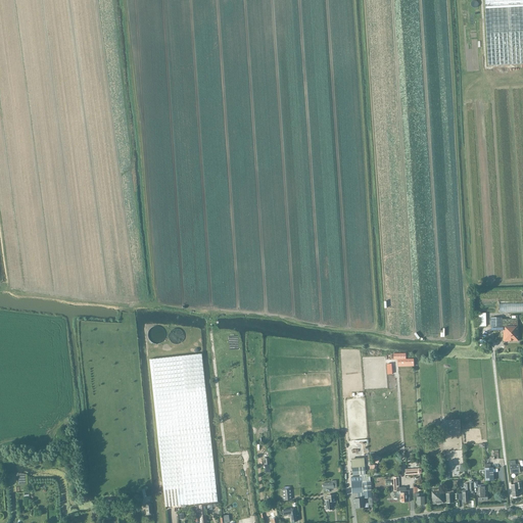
[(522,0),(484,0),(486,34),(522,31),(522,0)]
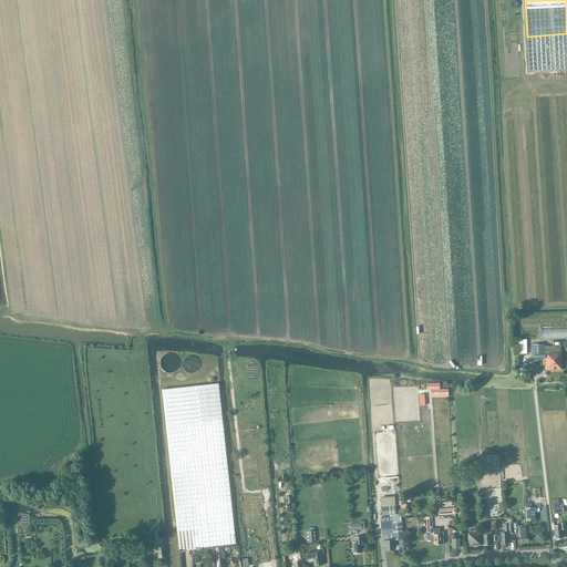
[(566,33),(527,37),(529,71),(566,69),(566,33)]
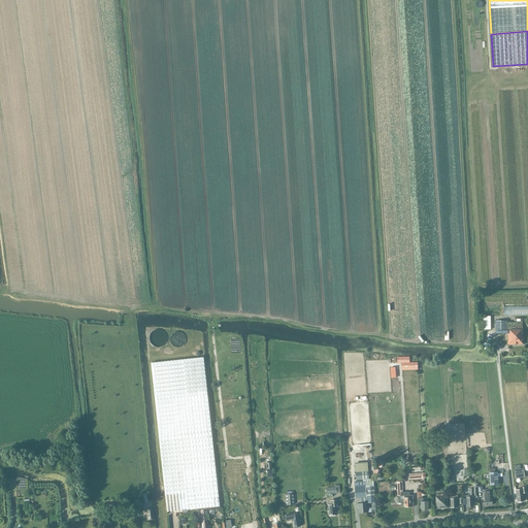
[(527,304),(503,305),(504,316),(527,315),(527,304)]
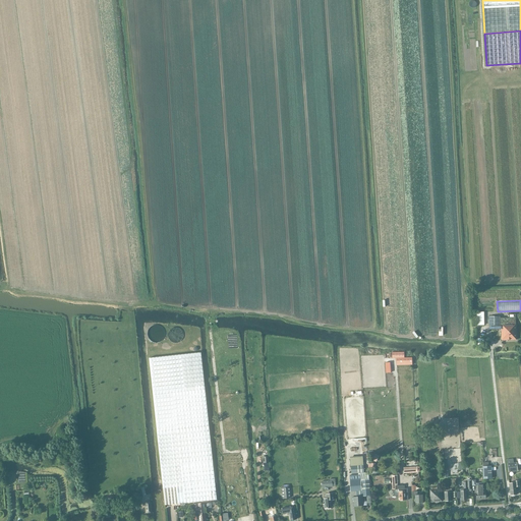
[(488,316),(489,330),(502,329),(502,340),(517,340),(516,325),(516,317),(500,317),(500,316),(488,316)]
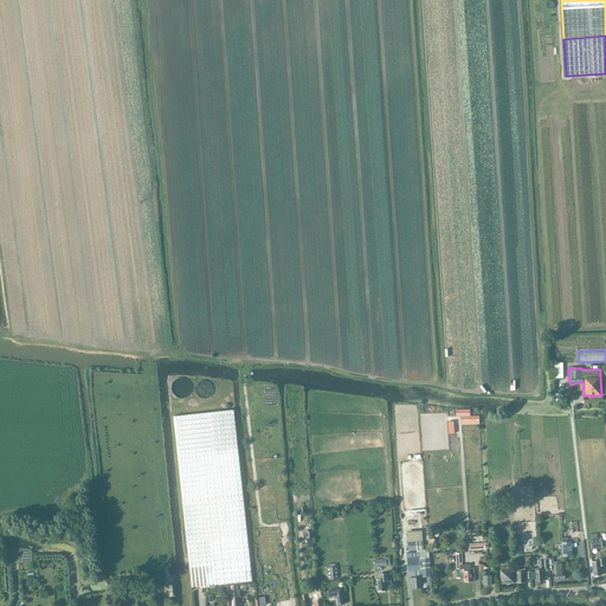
[(193,392),(193,391),(193,388),(192,386),(191,384),(189,382),(188,381),(186,380),(185,380),(182,379),(181,380),(179,380),(176,381),(175,382),(173,384),(173,386),(172,387),(172,389),(172,392),(172,394),(173,395),(174,398),(176,399),(178,400),(180,400),(181,401),(185,400),(186,400),(187,399),(189,398),(191,397),(192,394),(193,392)]
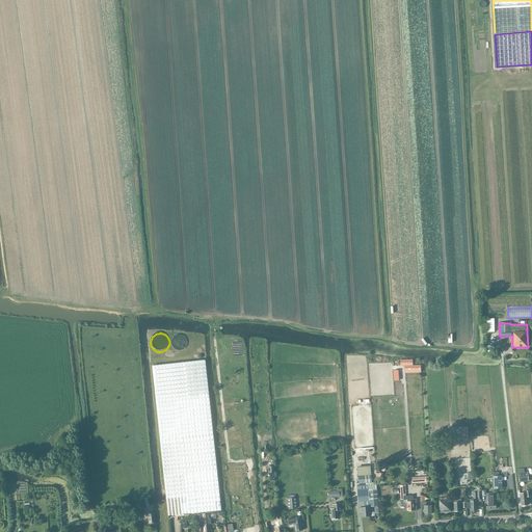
[(188,345),(188,343),(188,342),(187,340),(187,339),(186,338),(185,337),(183,336),(181,336),(179,336),(178,336),(176,337),(175,337),(174,339),(173,340),(173,341),(173,343),(173,344),(173,346),(174,347),(175,348),(176,349),(177,350),(178,350),(180,351),(181,351),(183,350),(184,350),(185,349),(186,347),(187,346),(188,345)]
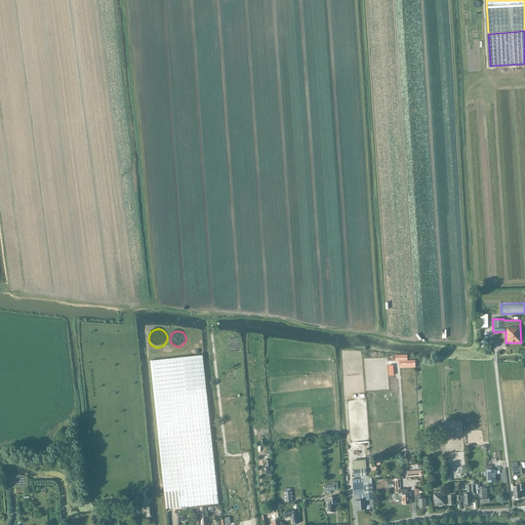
[(203,355),(151,361),(166,509),(218,503),(203,355)]
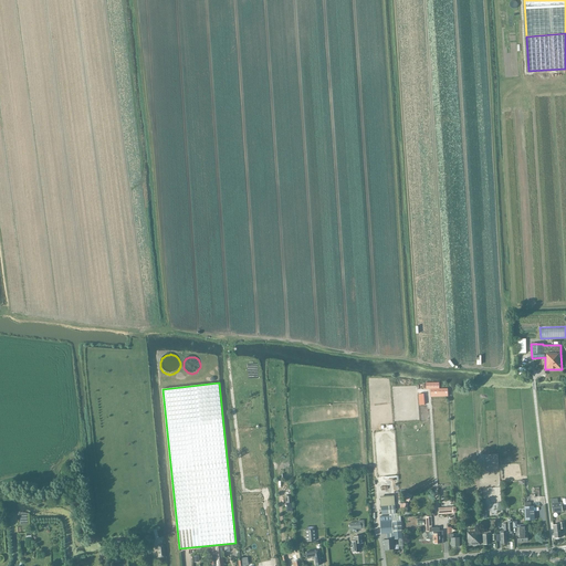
[(430,389),(430,397),(448,396),(448,388),(439,388),(439,383),(426,383),(426,389),(430,389)]
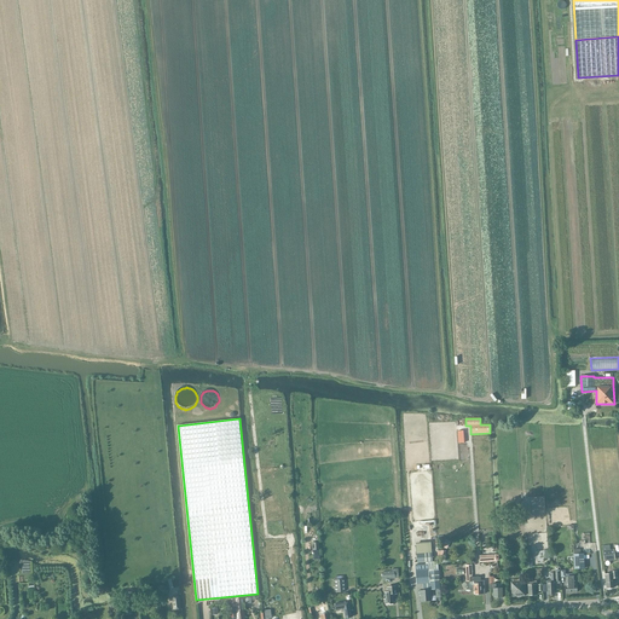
[(281,493),(265,495),(267,526),(278,525),(279,533),(287,533),(287,521),(283,521),(281,493)]
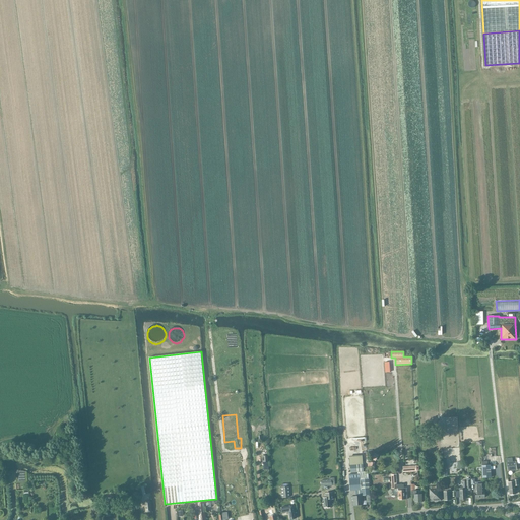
[(262,450),(260,425),(253,425),(255,450),(262,450)]
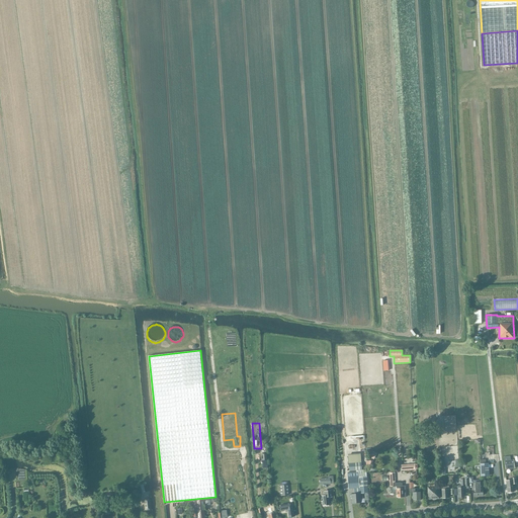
[(505,460),(506,468),(515,467),(514,459),(505,460)]
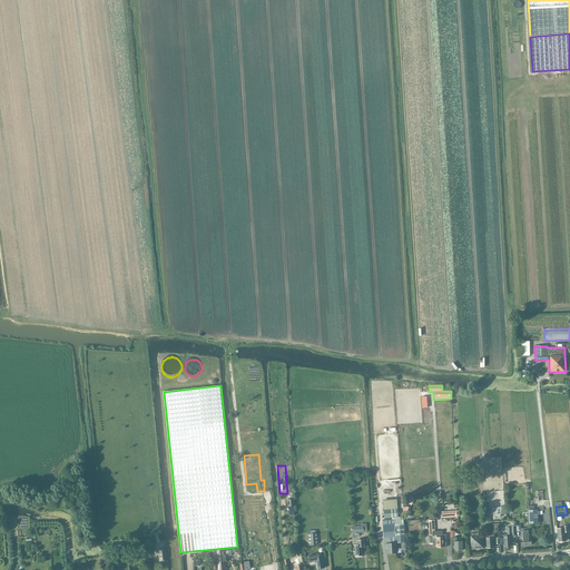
[(538,523),(537,510),(528,511),(529,523),(538,523)]
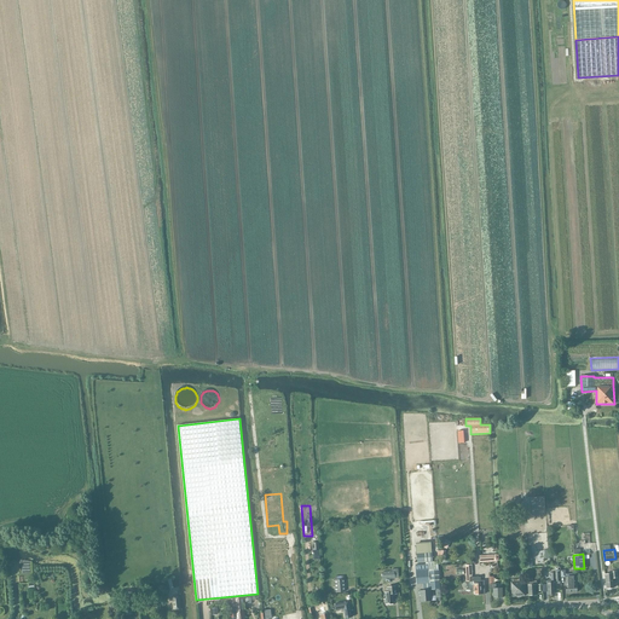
[(420,590),(421,601),(432,601),(428,563),(415,565),(417,584),(423,584),(423,590),(420,590)]
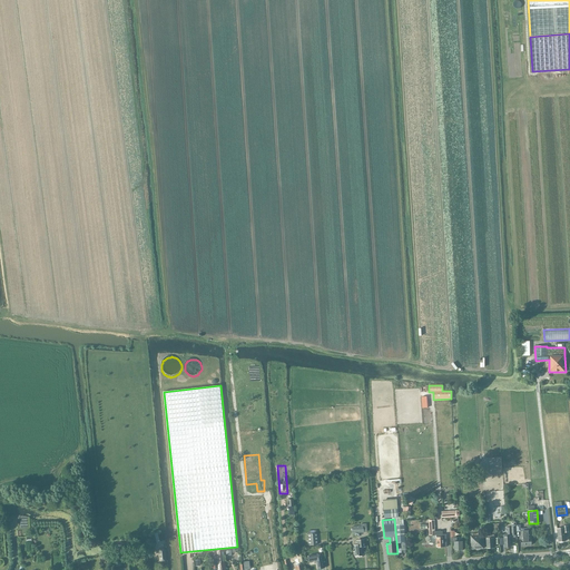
[(430,536),(436,536),(436,546),(438,546),(439,548),(443,547),(446,547),(445,534),(443,534),(443,531),(435,531),(435,520),(429,520),(430,536)]
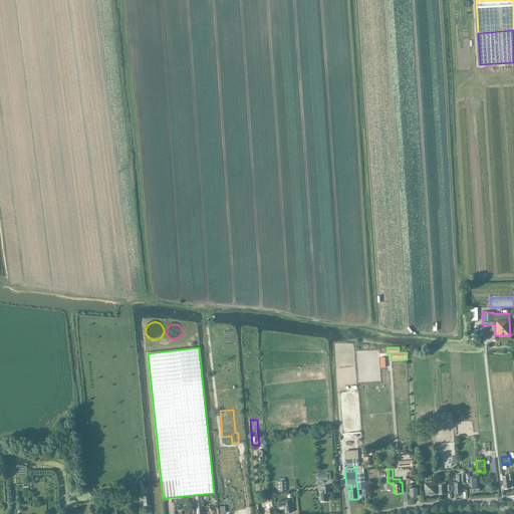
[(356,474),(357,490),(365,489),(364,473),(356,474)]
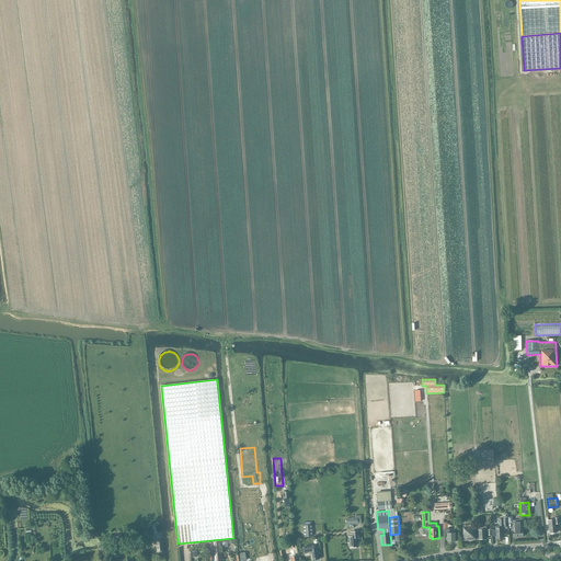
[(479,527),(479,540),(485,539),(484,530),(487,529),(487,526),(483,526),(482,517),(478,518),(478,527),(479,527)]
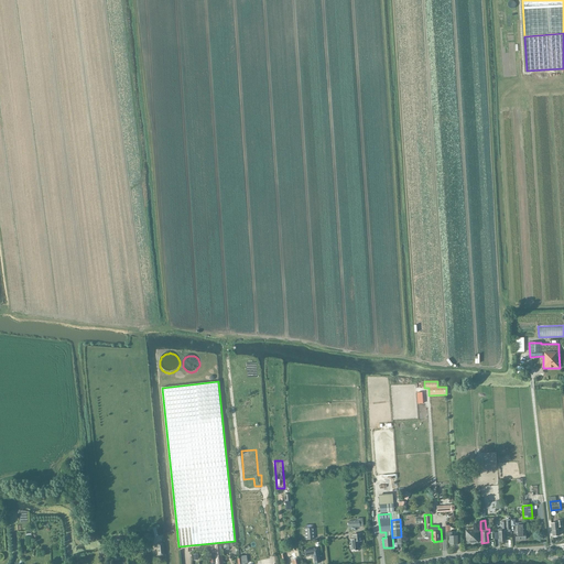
[(557,521),(557,522),(551,523),(553,537),(560,535),(559,527),(562,527),(562,520),(557,521)]
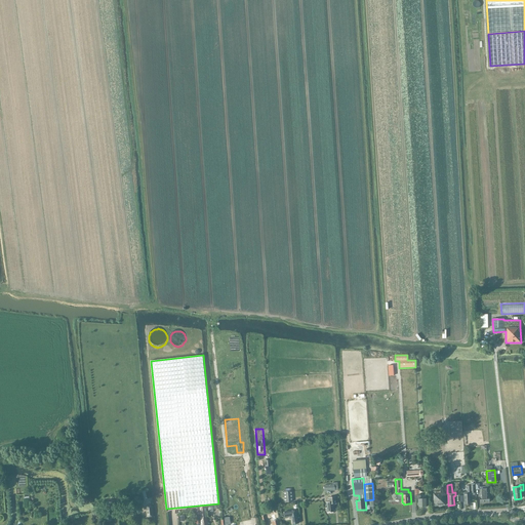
[(468,493),(463,493),(465,495),(465,505),(471,503),(470,493),(475,493),(475,485),(467,486),(468,493)]
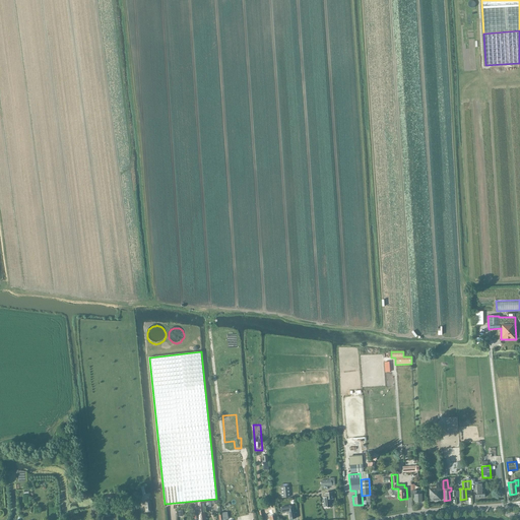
[(484,484),(475,484),(475,493),(475,498),(484,498),(484,492),(484,484)]
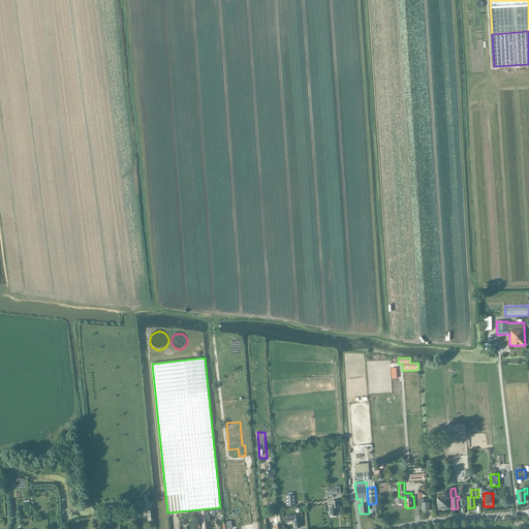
[(294,495),(286,496),(287,506),(294,505),(294,495)]
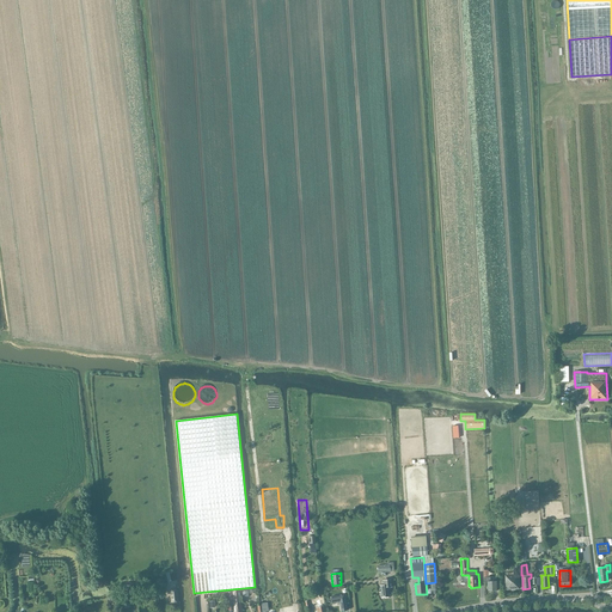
[(513,575),(513,573),(507,573),(507,576),(506,576),(506,589),(520,589),(519,576),(514,576),(514,575),(513,575)]
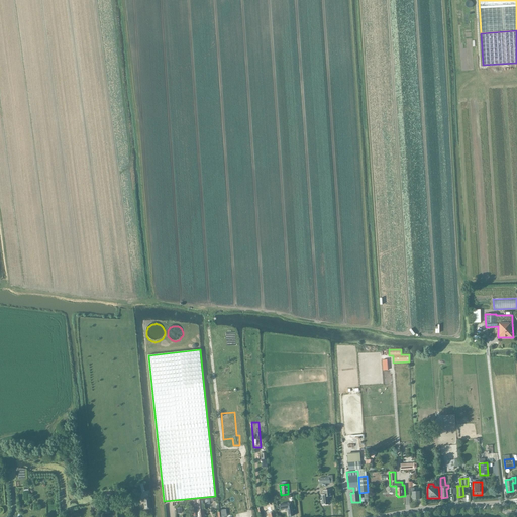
[(414,488),(409,488),(409,492),(412,492),(412,499),(419,499),(419,491),(414,491),(414,488)]
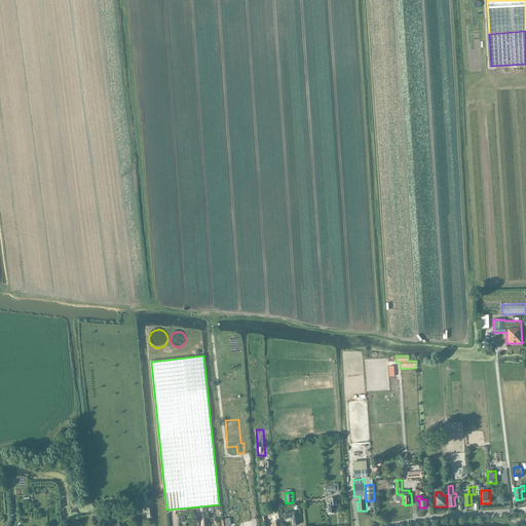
[(329,498),(329,503),(327,503),(328,514),(335,513),(334,504),(337,504),(337,497),(329,498)]
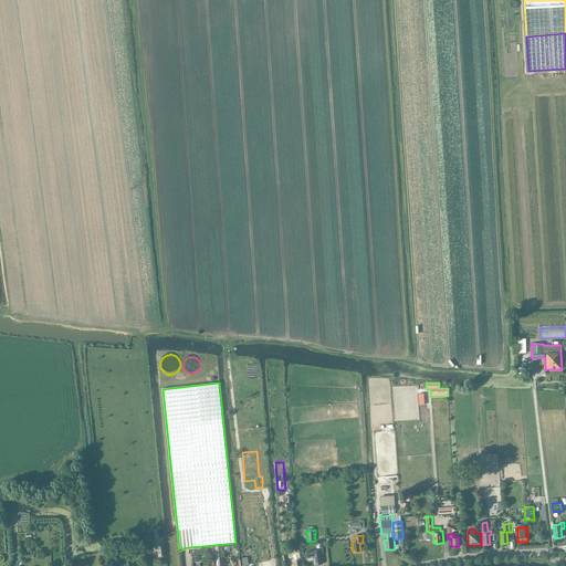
[(307,558),(315,557),(316,565),(322,564),(318,549),(306,552),(307,558)]
